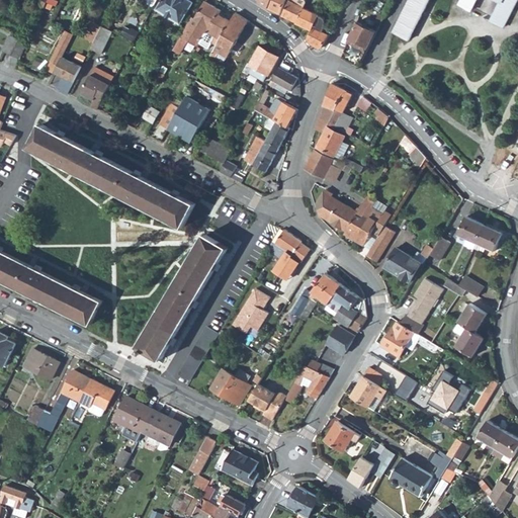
[(189,0),(163,0),(159,8),(181,23),(194,2),(189,0)]
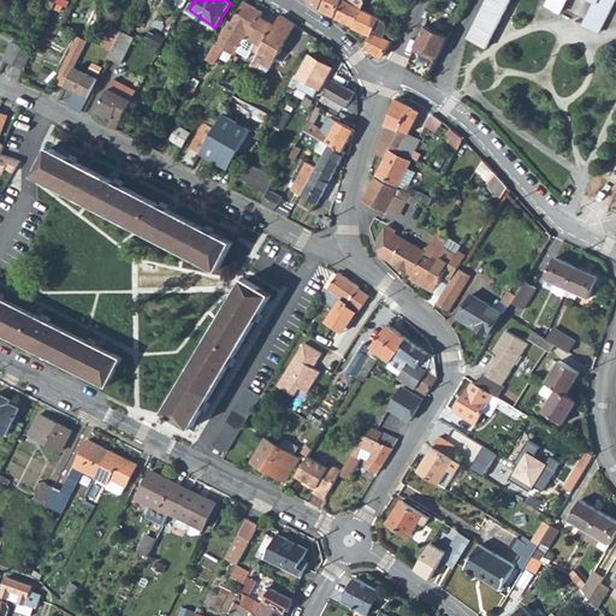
[(264,12),(244,0),(232,22),(230,21),(225,28),(207,58),(215,63),(224,47),(237,55),(238,52),(242,45),(248,36),(260,16),(261,17),(264,12)]
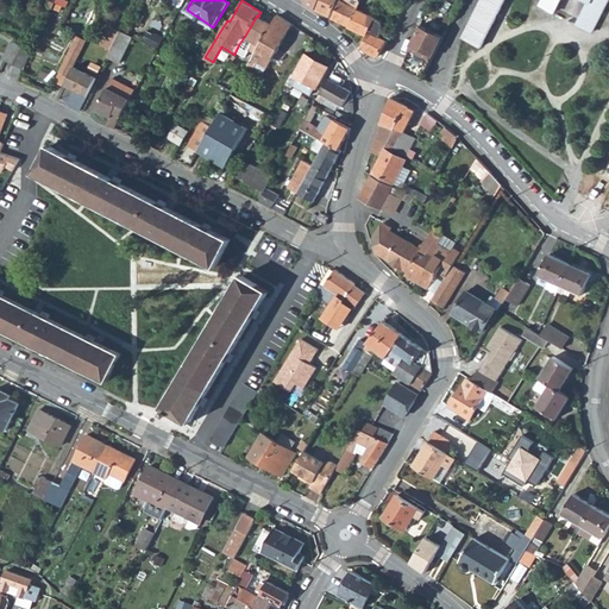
[(305,0),(305,1),(315,8),(330,16),(337,0),(305,0)]
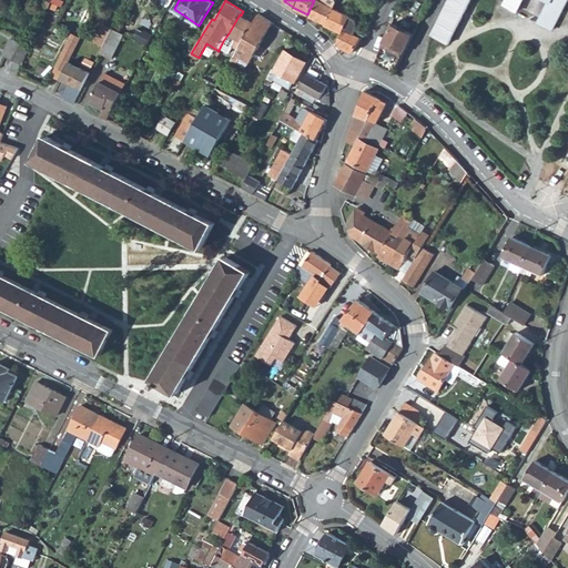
[(343,33),(337,44),(351,51),(356,49),(366,30),(357,27),(358,23),(358,21),(358,20),(352,17),(351,16),(334,8),(337,0),(320,0),(320,1),(318,0),(317,0),(311,17),(343,33)]
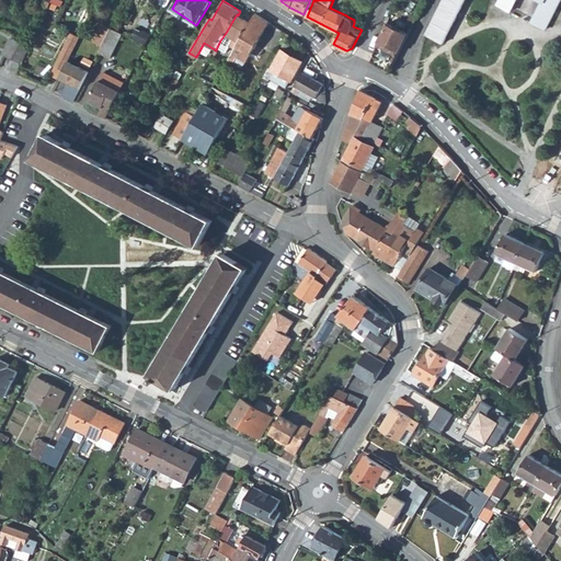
[(465,0),(443,0),(433,20),(426,33),(444,42),(465,0)]
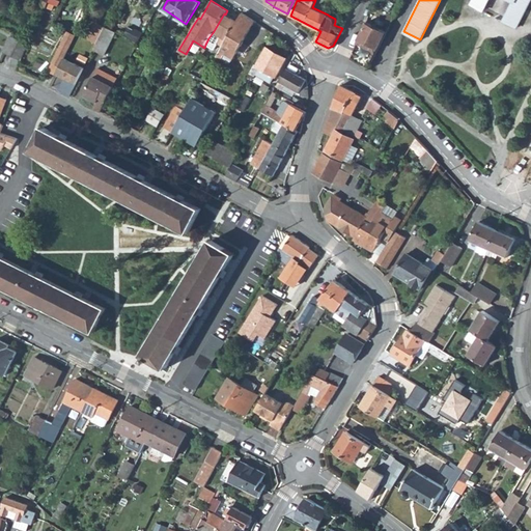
[(471,0),(470,3),(482,9),(486,0),(511,0),(513,0),(503,20),(516,27),(529,0),(471,0)]
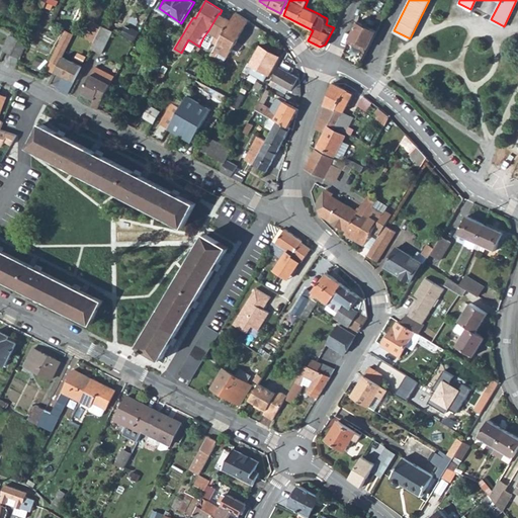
[(218,46),(211,56),(217,58),(220,52),(229,58),(250,20),(237,12),(232,21),(218,46)]
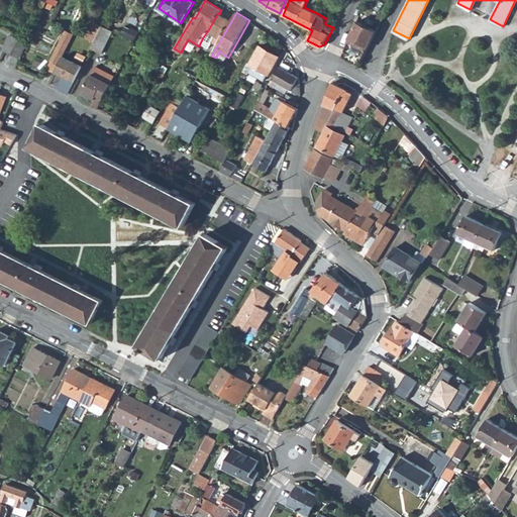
[(219,14),(218,13),(208,30),(203,37),(200,43),(207,47),(211,41),(217,45),(231,21),(219,14)]
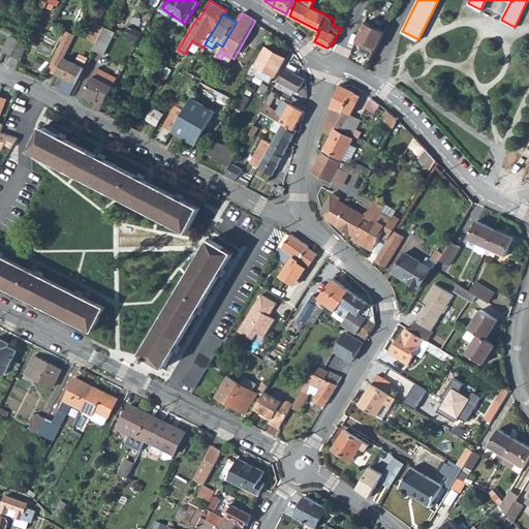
[(109,20),(105,26),(116,32),(138,42),(142,36),(109,20)]
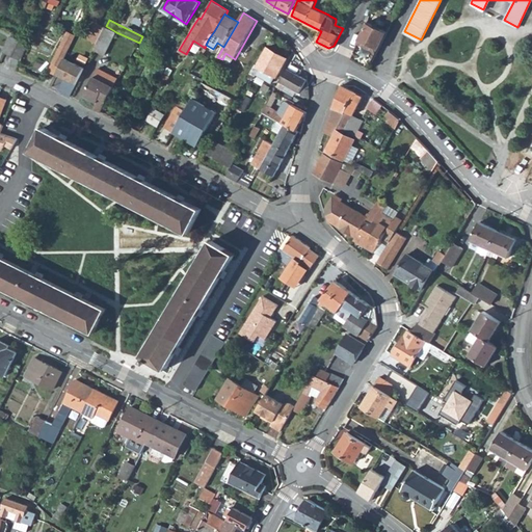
[(379,20),(378,24),(390,30),(391,26),(379,20)]
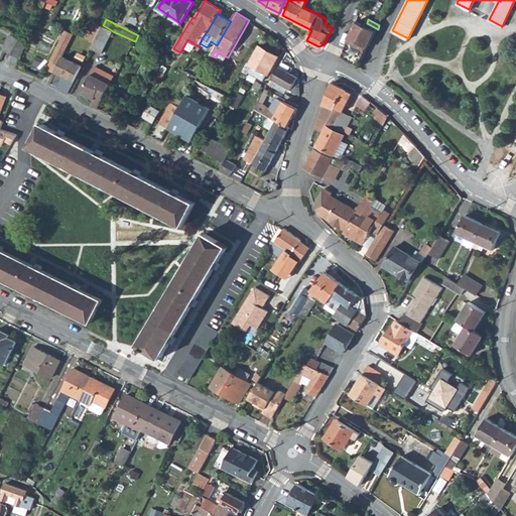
[(365,25),(358,21),(352,36),(343,57),(359,66),(361,60),(376,31),(365,25)]
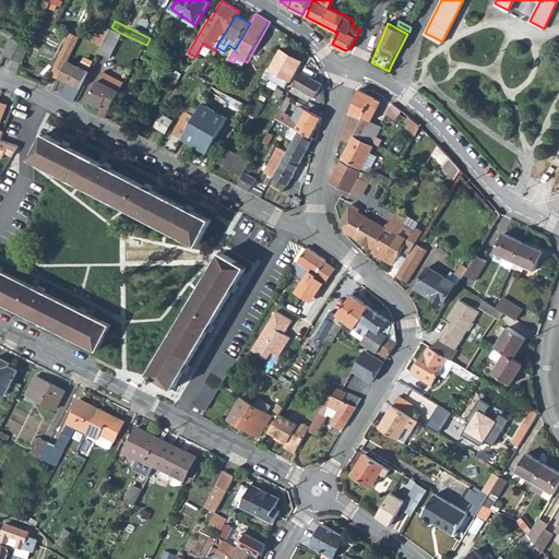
[(110,28),(102,24),(93,42),(103,46),(110,28)]
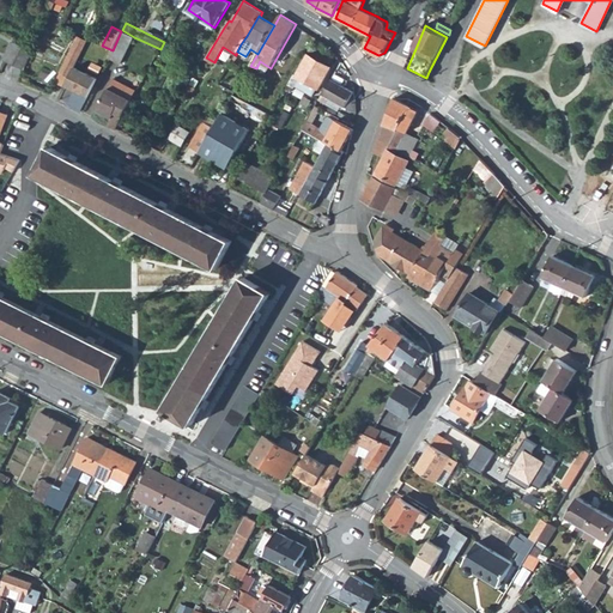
[(436,28),(434,30),(447,37),(449,35),(436,28)]
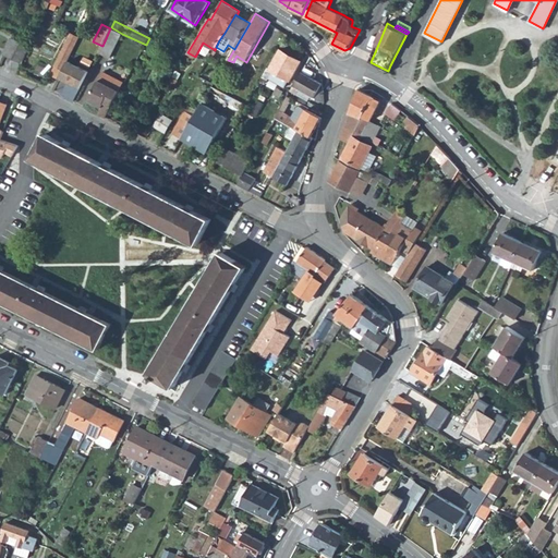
[(102,46),(99,51),(110,58),(122,34),(111,27),(110,28),(102,46)]
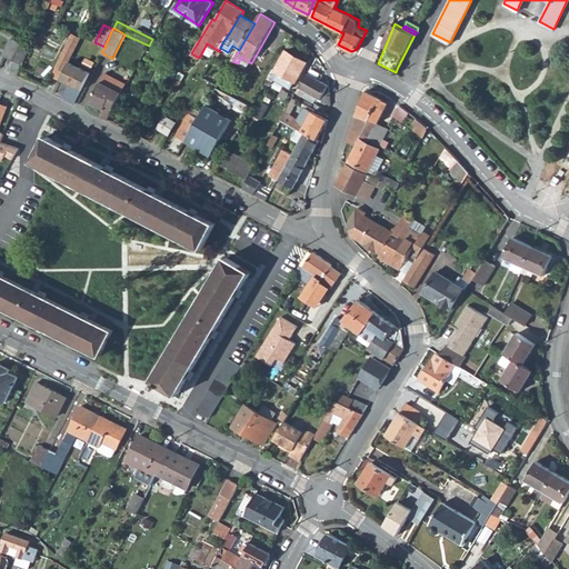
[(82,37),(73,32),(53,76),(61,79),(62,79),(70,61),(82,37)]
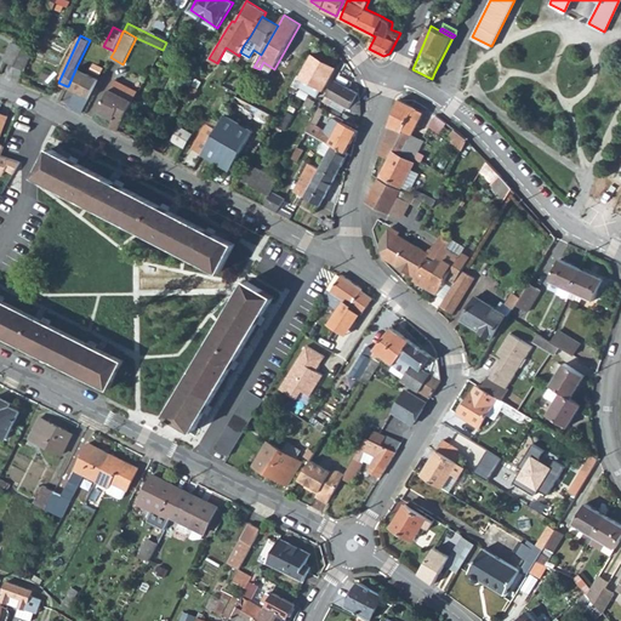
[(5,61),(15,66),(24,46),(13,43),(5,61)]
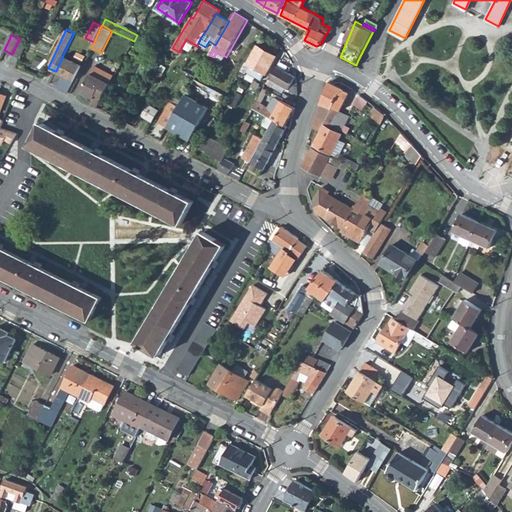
[(20,38),(12,54),(21,58),(28,42),(20,38)]
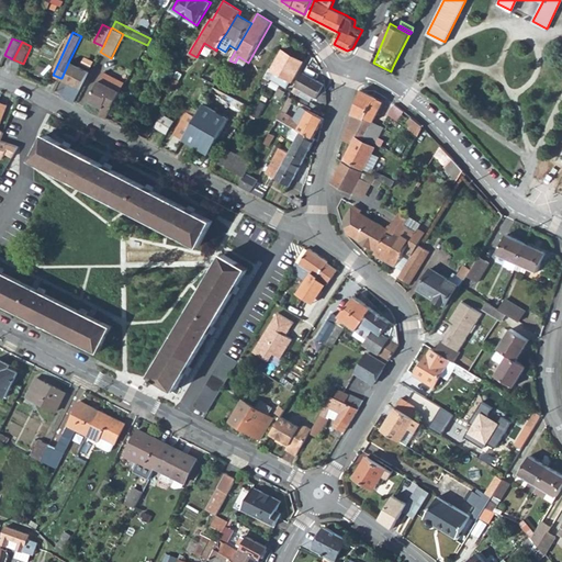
[(270,68),(262,81),(267,85),(269,80),(270,80),(271,79),(276,71),(291,80),(293,81),(304,62),(283,49),(272,69),(270,68)]
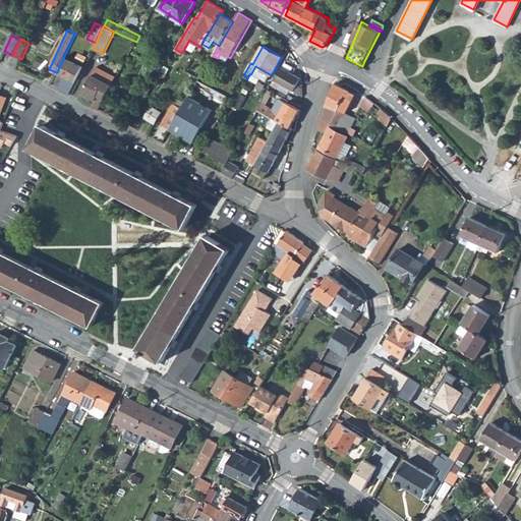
[(221,52),(218,58),(227,63),(230,58),(221,52)]
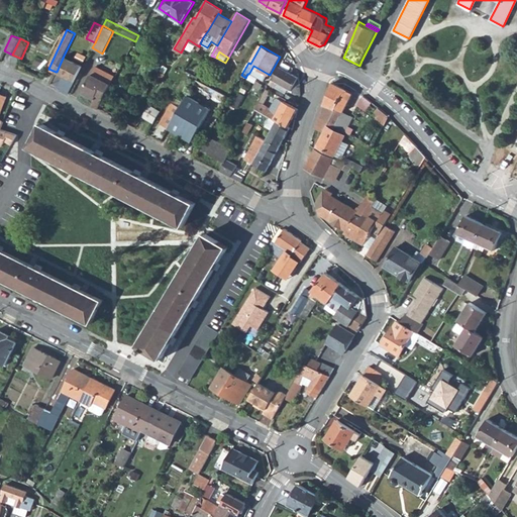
[(84,65),(64,56),(57,72),(64,75),(59,86),(70,93),(84,65)]
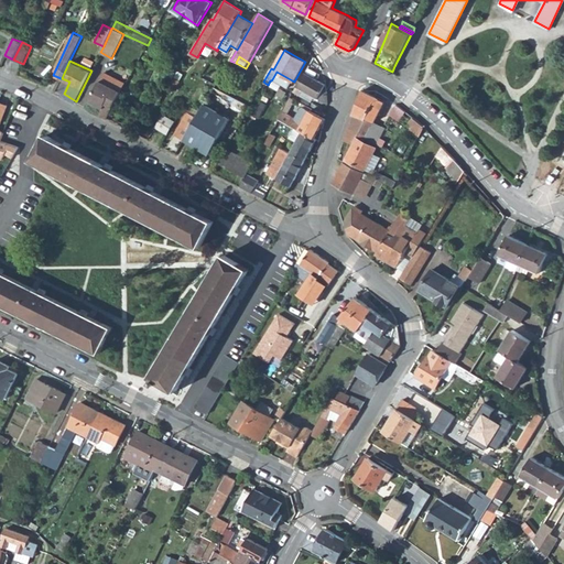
[(277,72),(272,79),(288,88),(292,80),(277,72)]
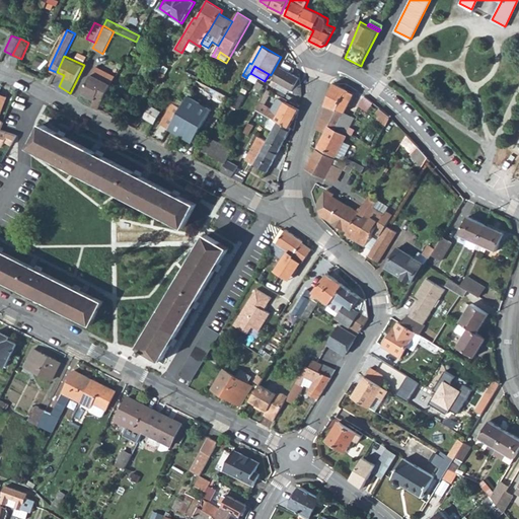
[(280,66),(270,84),(276,87),(279,82),(290,88),(302,95),(300,77),(280,66)]
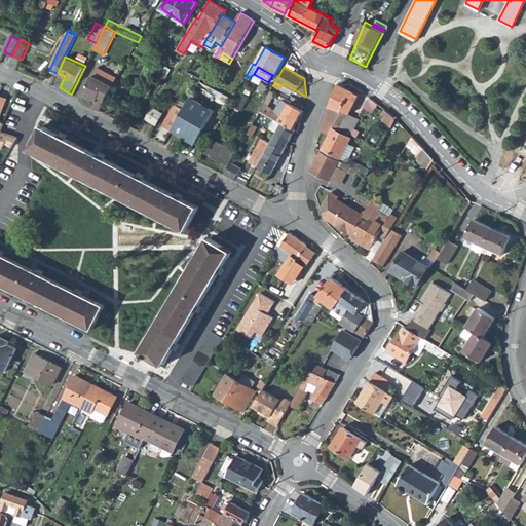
[(118,78),(98,68),(84,95),(92,100),(95,98),(98,100),(97,102),(94,108),(100,112),(118,78)]
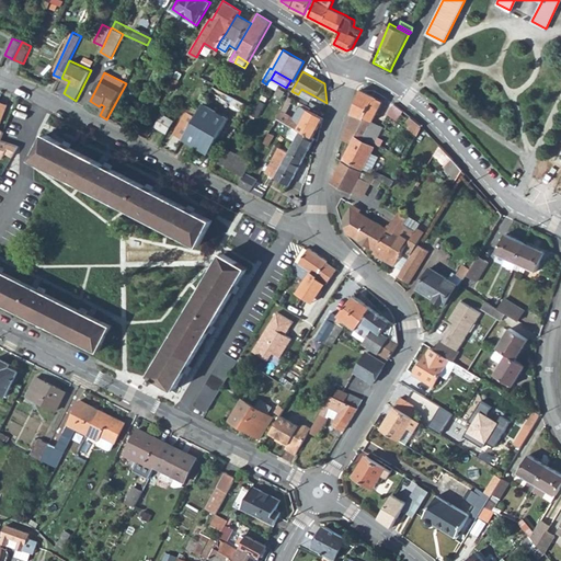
[(301,89),(298,94),(310,101),(313,95),(301,89)]
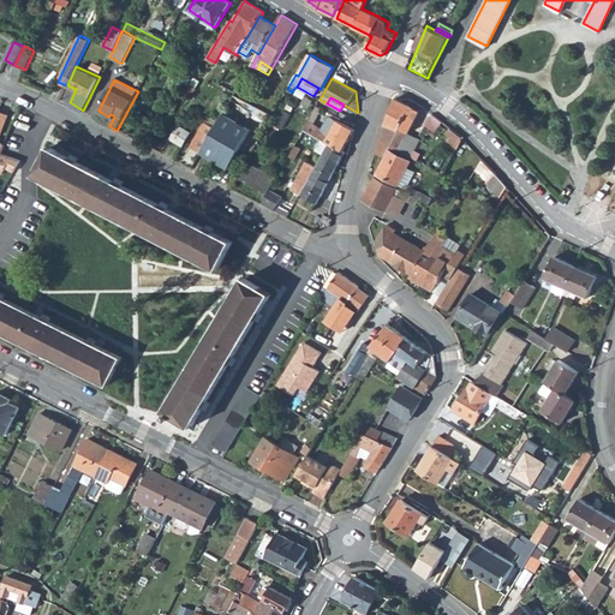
[(396,99),(386,124),(399,130),(394,141),(390,145),(399,150),(411,156),(421,138),(408,132),(421,109),(396,99)]
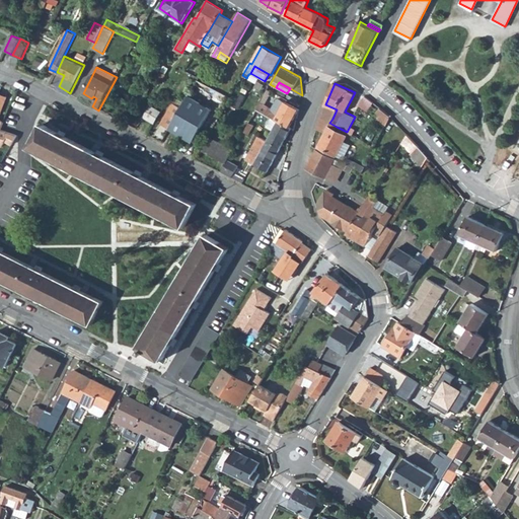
[(212,109),(189,96),(184,103),(181,108),(169,129),(193,142),(212,109)]
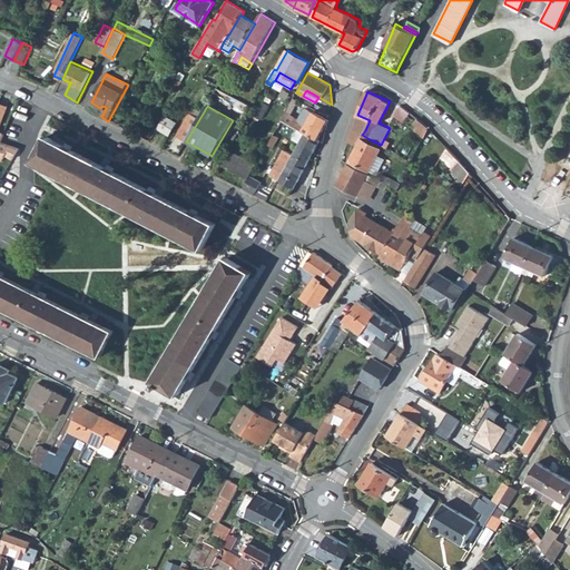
[(194,108),(190,114),(199,119),(203,114),(194,108)]
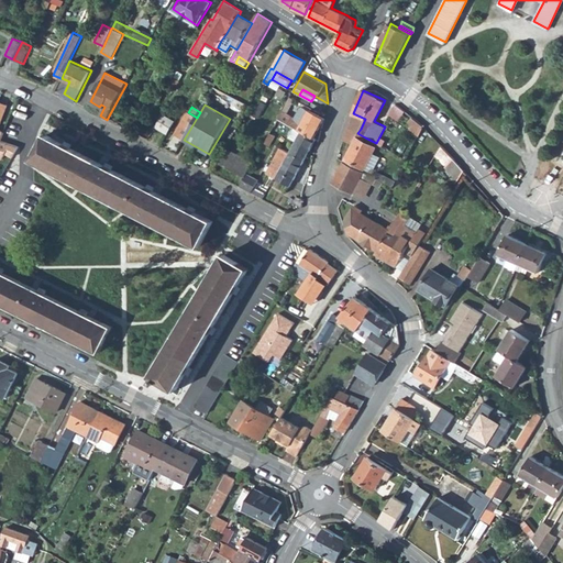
[(298,114),(296,118),(304,122),(309,112),(302,109),(299,114),(298,114)]
